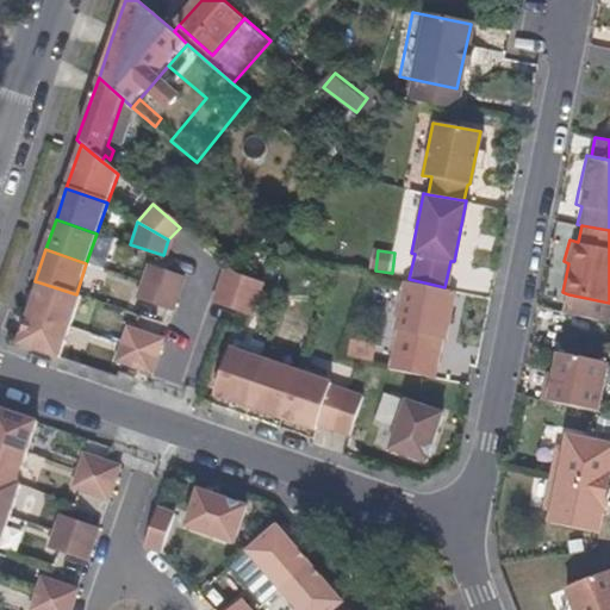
[(255,300),(261,282),(236,274),(223,263),(216,286),(255,300)]
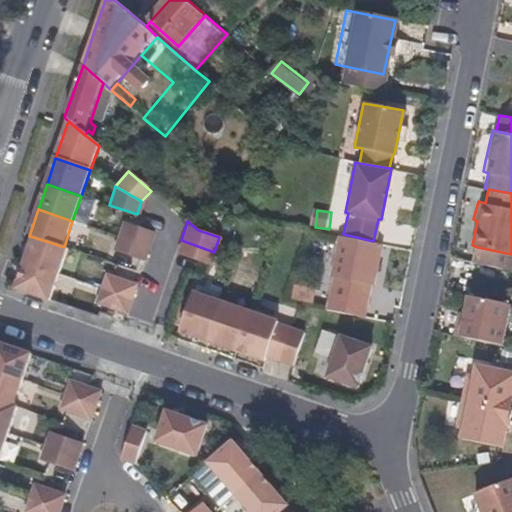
[(148,247),(153,232),(122,223),(118,236),(148,247)]
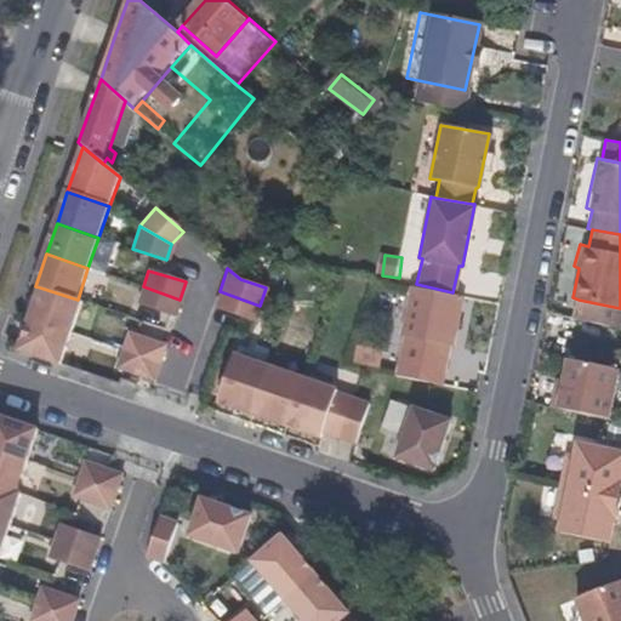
[(450,345),(461,295),(408,285),(397,332),(400,337),(392,375),(437,385),(446,343),(450,345)]
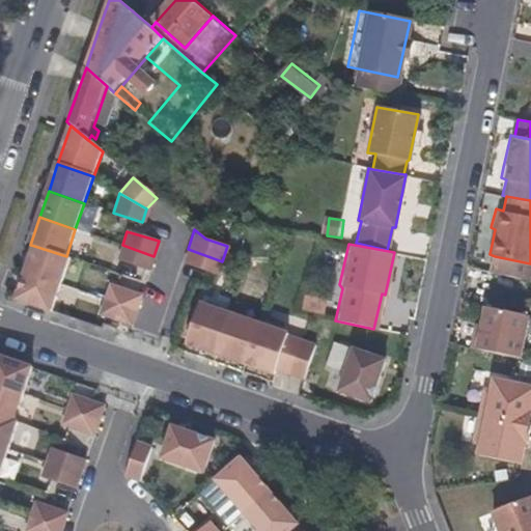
[(148,271),(154,256),(122,245),(117,260),(148,271)]
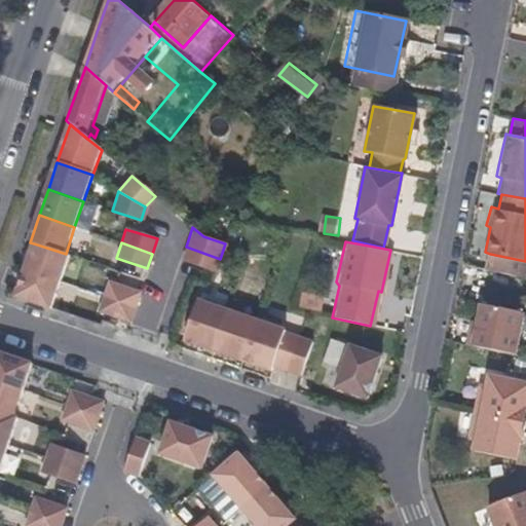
[(61,282),(69,255),(66,254),(34,243),(26,270),(61,282)]
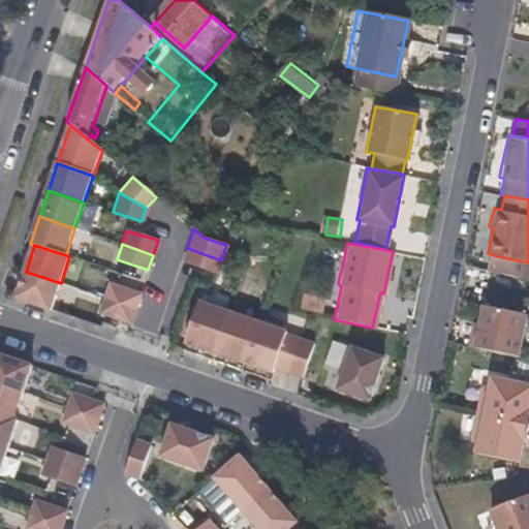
[(216,274),(221,260),(187,248),(182,262),(207,272),(216,274)]
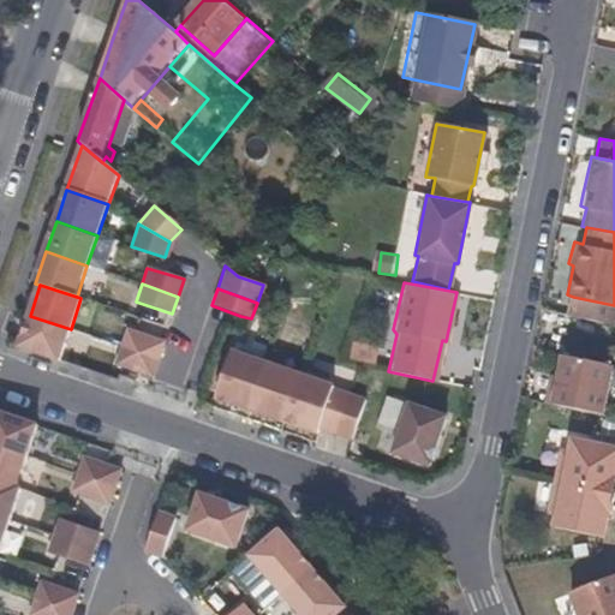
[(611,324),(614,305),(573,297),(569,316),(611,324)]
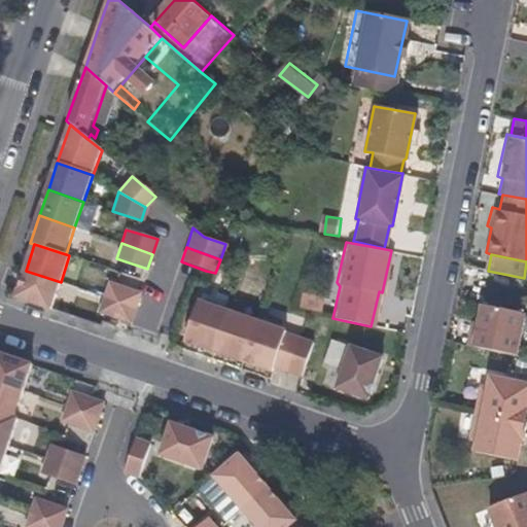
[(53,310),(61,282),(26,271),(16,299),(53,310)]
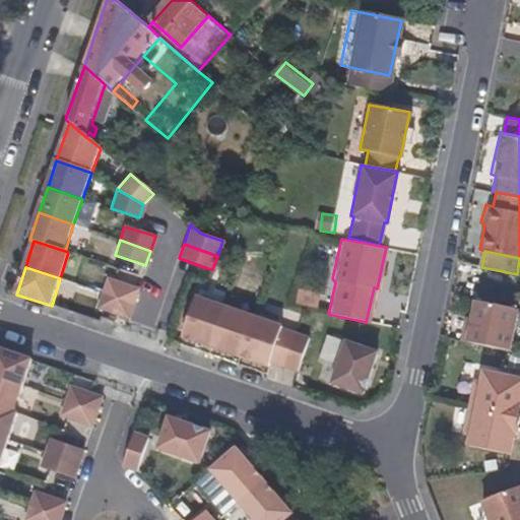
[(132,305),(137,289),(107,279),(102,294),(132,305)]
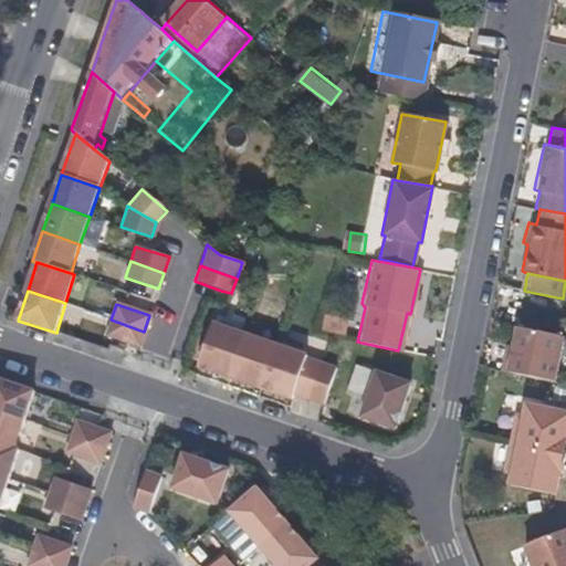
[(138,346),(144,332),(111,320),(106,335),(115,338),(138,346)]
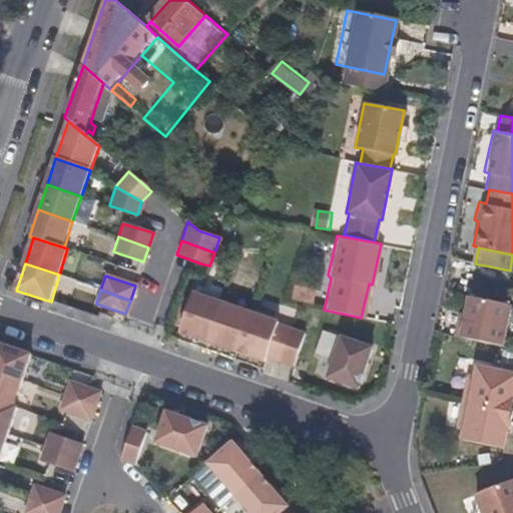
[(207,341),(220,302),(191,292),(178,331),(207,341)]
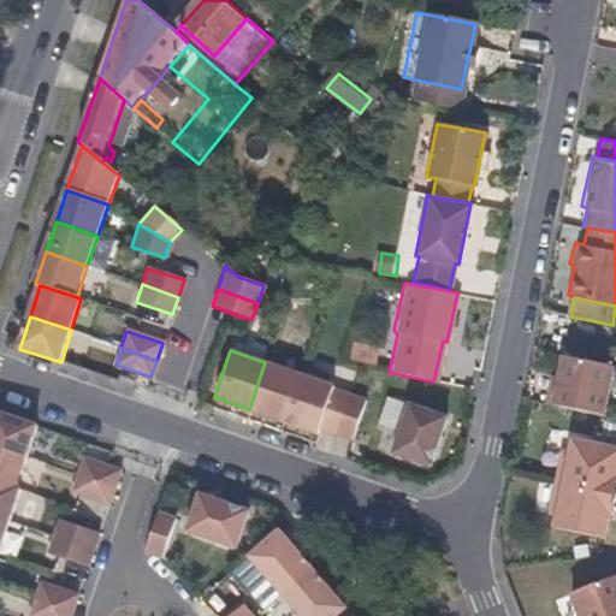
[(599,413),(609,365),(558,354),(552,383),(546,381),(542,402),(599,413)]
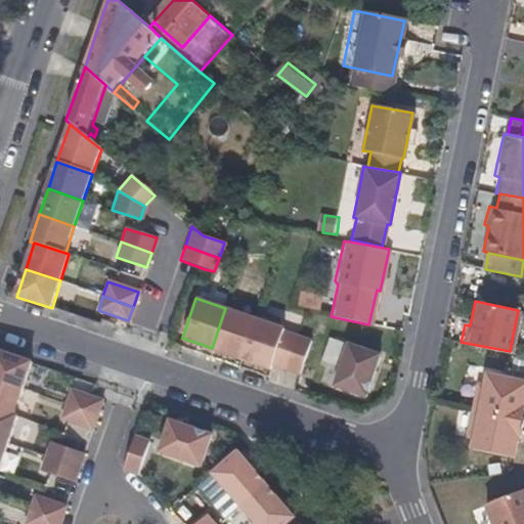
[(241,358),(254,317),(225,308),(212,348),(241,358)]
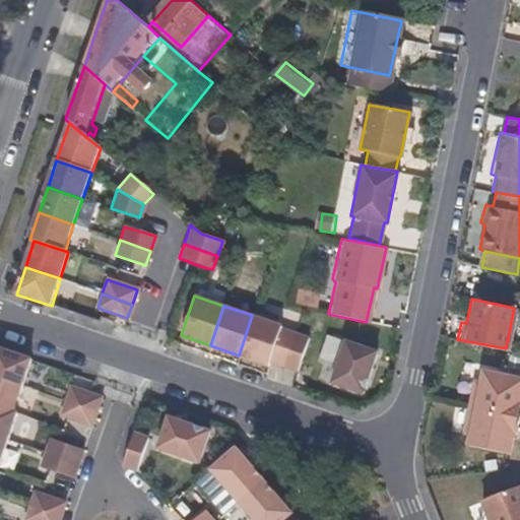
[(282,365),(294,332),(280,327),(281,325),(252,315),(239,355),(267,365),(269,360),(282,365)]
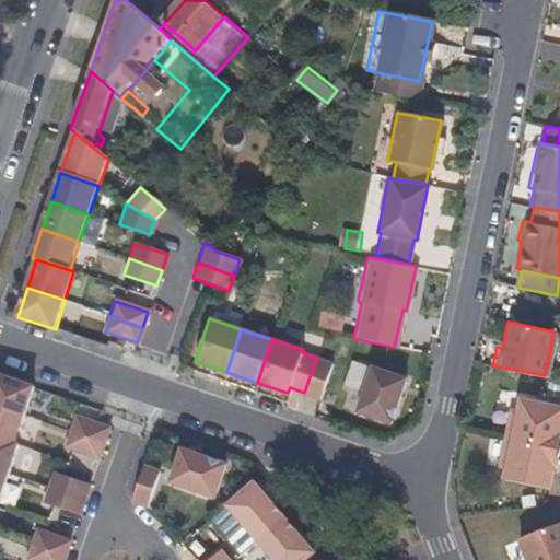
[(319,398),(331,363),(316,358),(304,393),(319,398)]
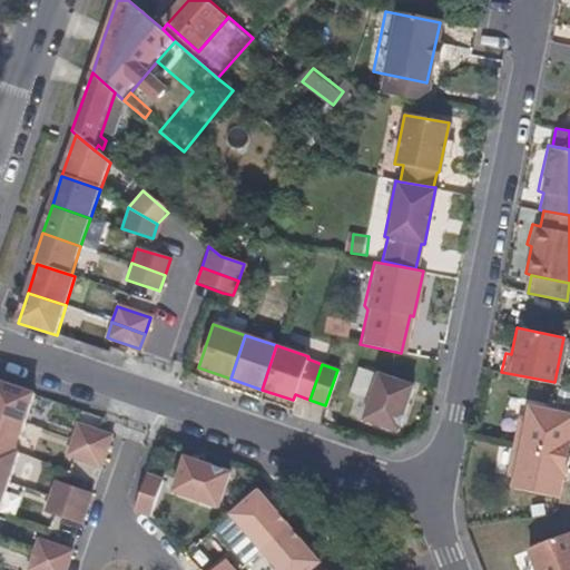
[(397,430),(412,385),(379,373),(363,418),(397,430)]
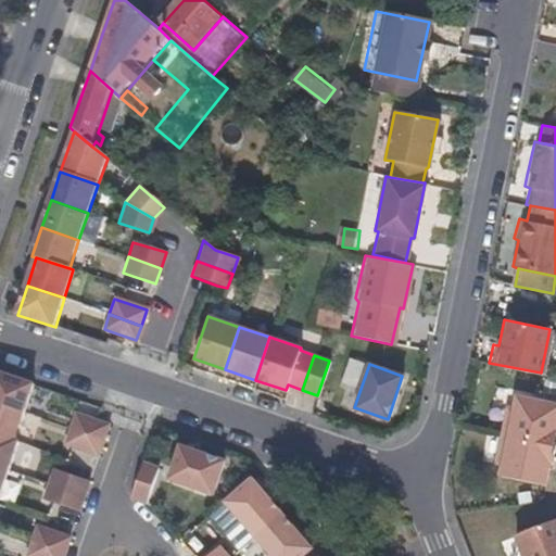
[(0,405),(23,414),(33,386),(0,374),(0,405)]
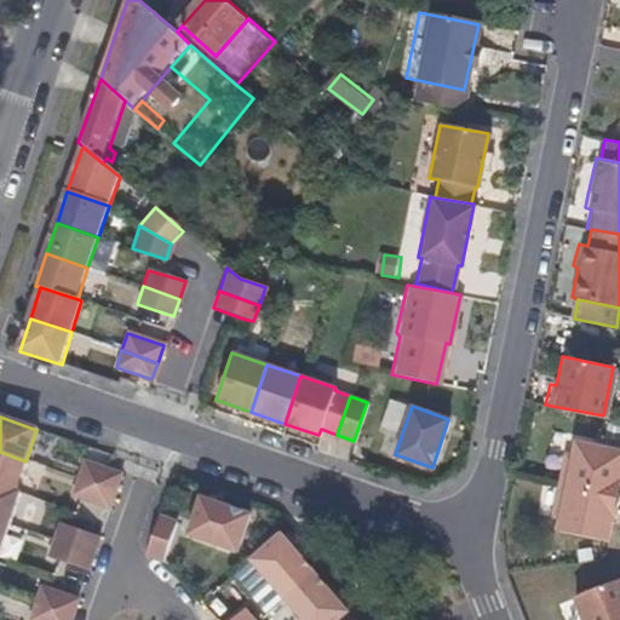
[(615,495),(619,470),(619,449),(574,441),(572,454),(563,453),(557,484),(615,495)]
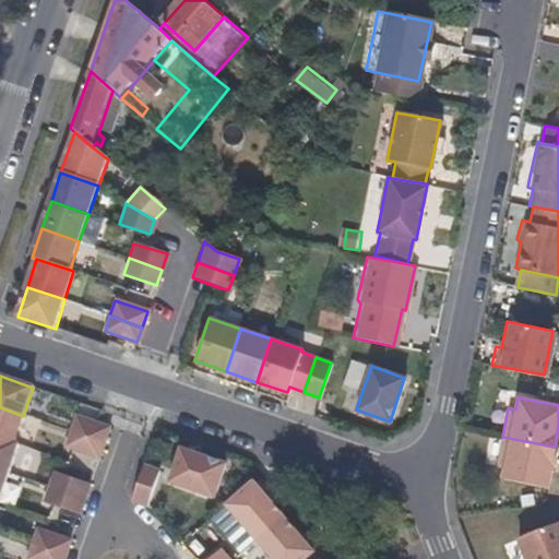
[(13,443),(23,416),(0,407),(0,438),(2,439),(13,443)]
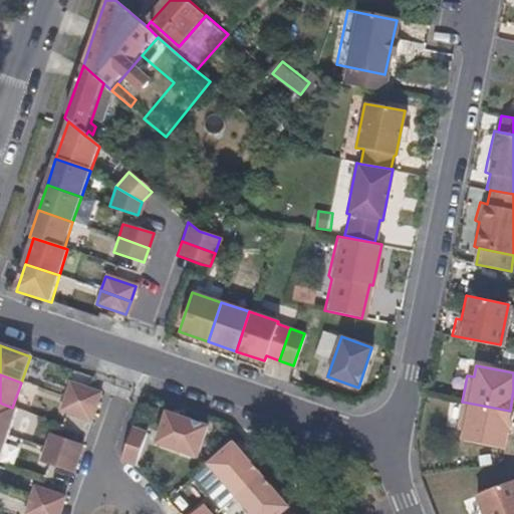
[(94,407),(99,393),(86,389),(69,382),(64,398),(94,407)]
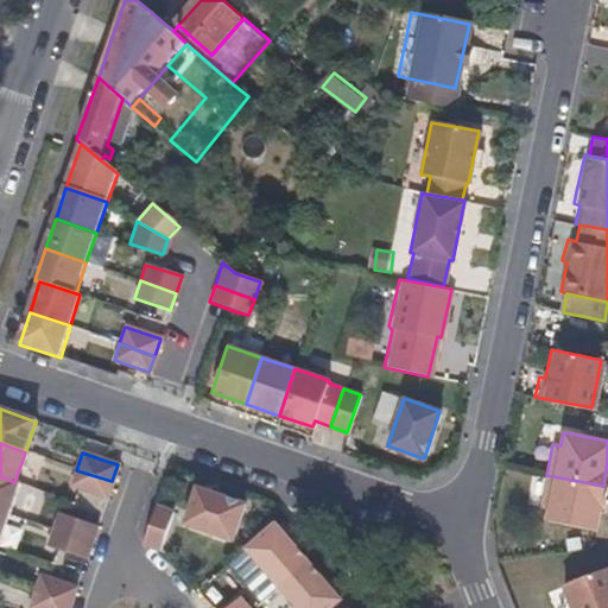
[(106,498),(112,481),(76,470),(70,486),(106,498)]
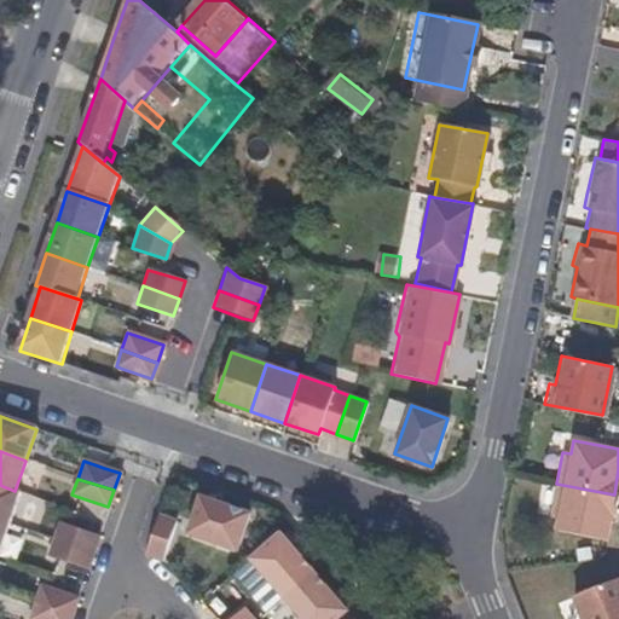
[(614,507),(617,495),(614,495),(556,484),(550,514),(559,516),(555,530),(606,539),(611,514),(613,514),(614,507)]
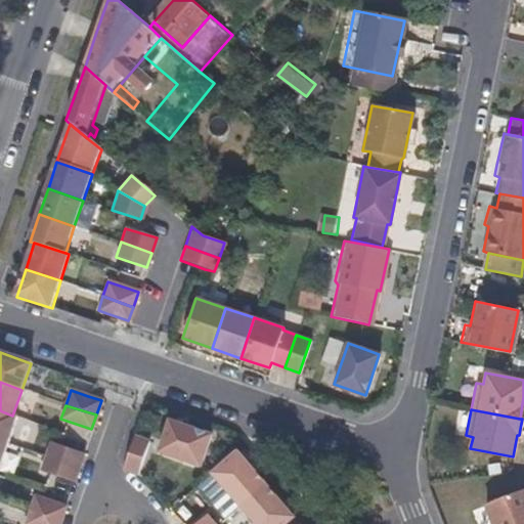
[(0,440),(6,443),(15,416),(12,416),(2,411),(0,410),(0,440)]
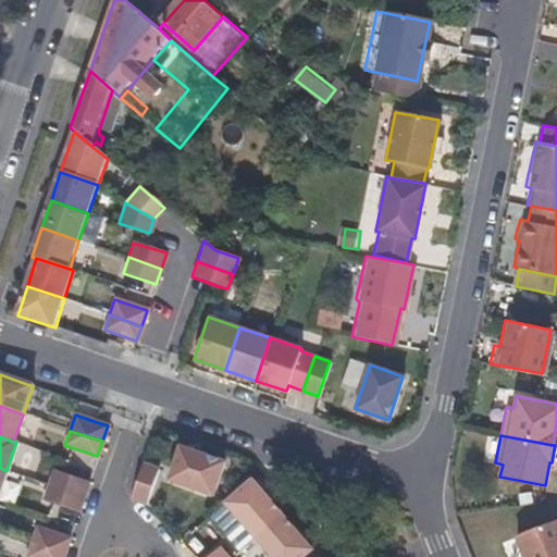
[(212,494),(224,461),(180,446),(168,480),(212,494)]
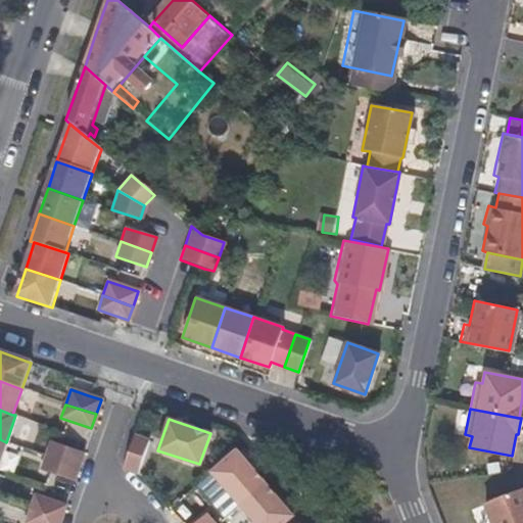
[(137,473),(148,440),(133,435),(123,468),(137,473)]
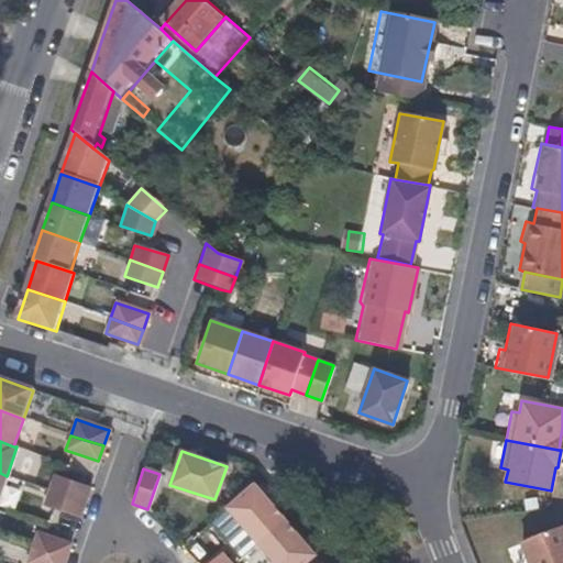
[(84,503),(89,487),(54,475),(48,490),(84,503)]
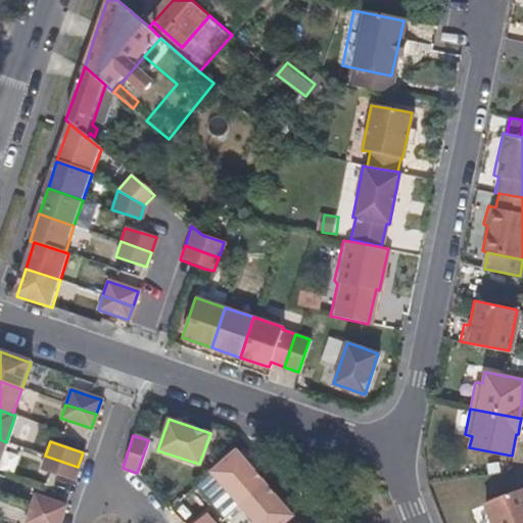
[(265,482),(236,449),(211,472),(239,505),(265,482)]
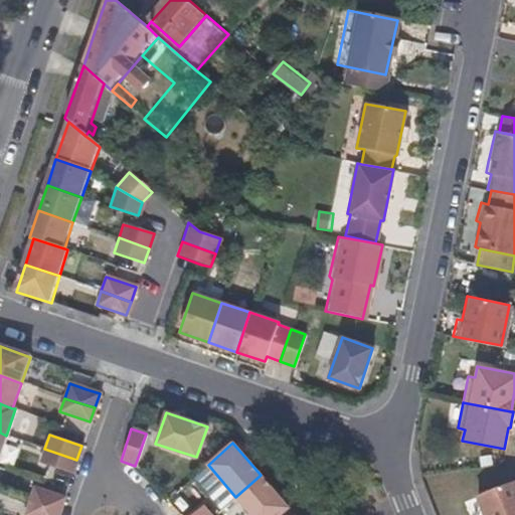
[(71,474),(76,460),(44,449),(39,463),(71,474)]
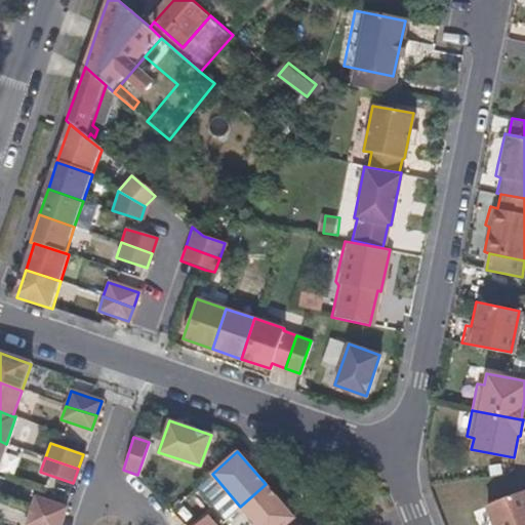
[(284,524),(294,517),(266,484),(240,507),(255,524),(284,524)]
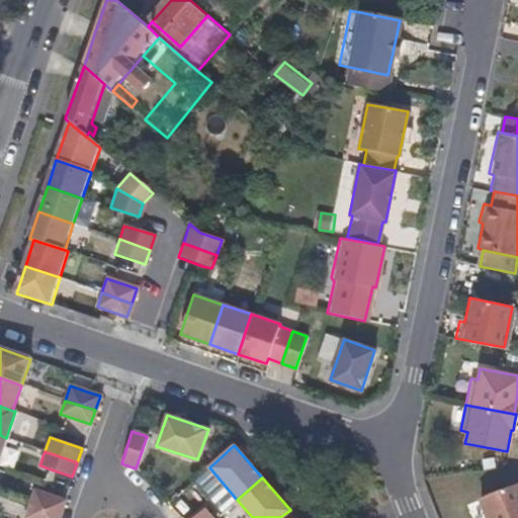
[(517,517),(517,482),(480,497),(487,517),(517,517)]
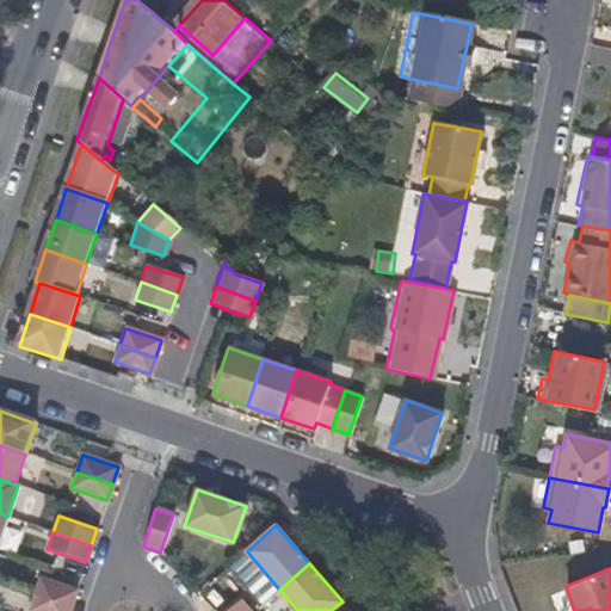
[(69,608),(75,591),(39,578),(35,596),(69,608)]
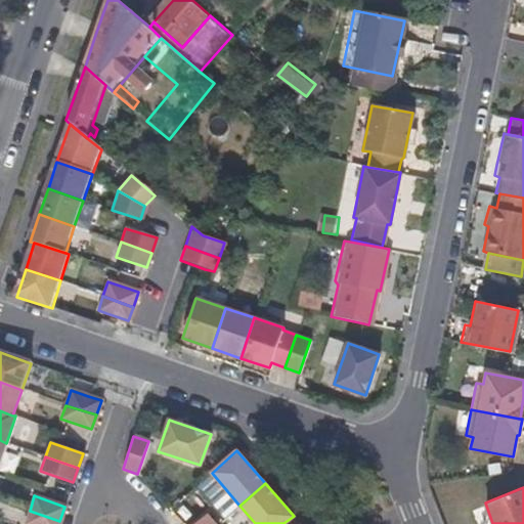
[(58,523),(59,521),(30,511),(24,523),(58,523)]
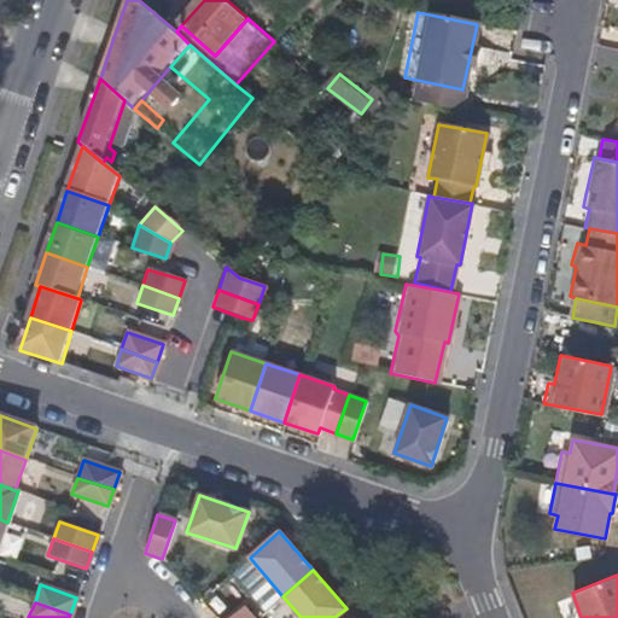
[(250,617),(242,607),(228,617),(250,617)]
